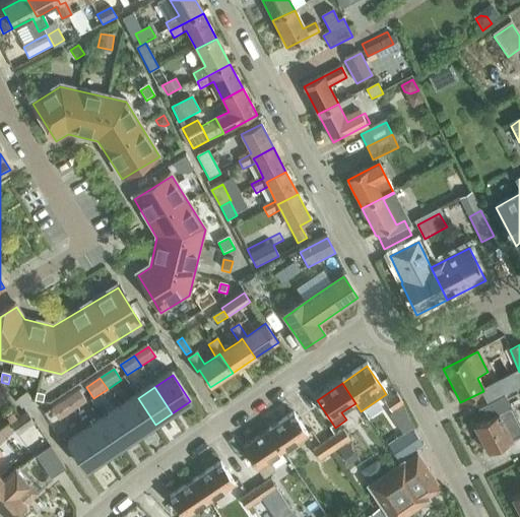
[(66,401),(73,411),(86,402),(79,392),(66,401)]
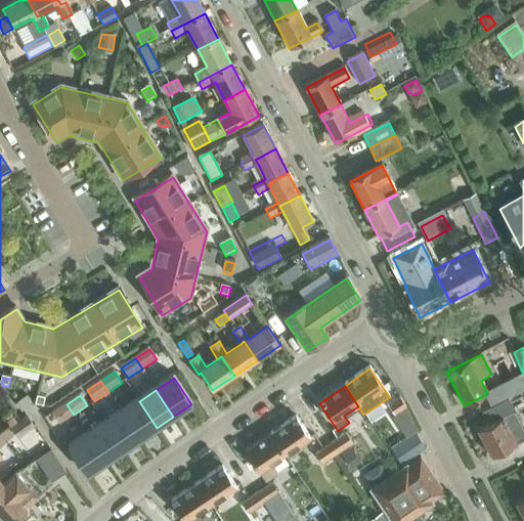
[(27,397),(16,404),(23,414),(33,405),(27,397)]
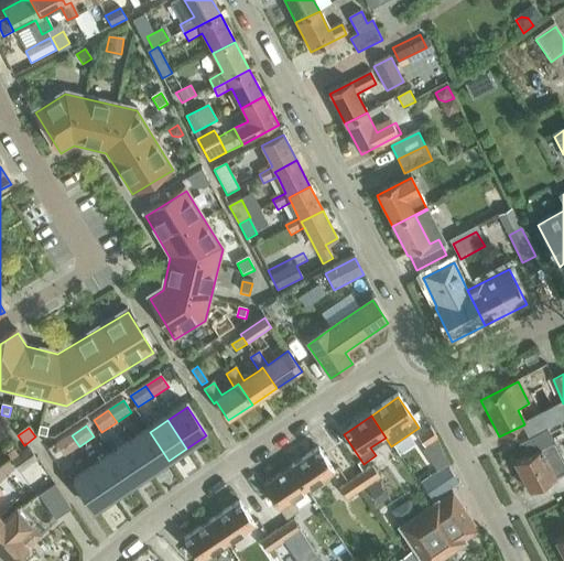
[(49,429),(41,428),(39,435),(47,438),(49,429)]
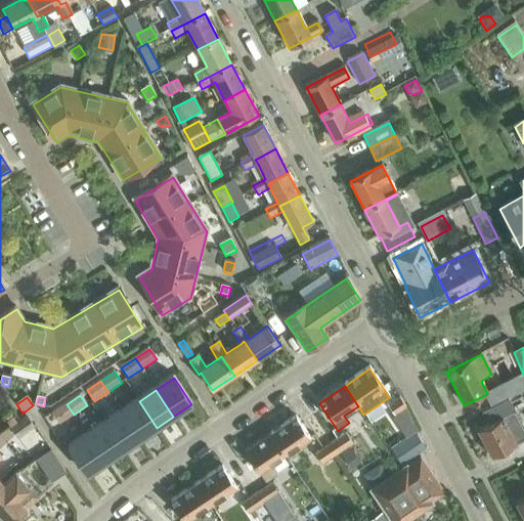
[(400,398),(389,405),(396,416),(407,408),(400,398)]
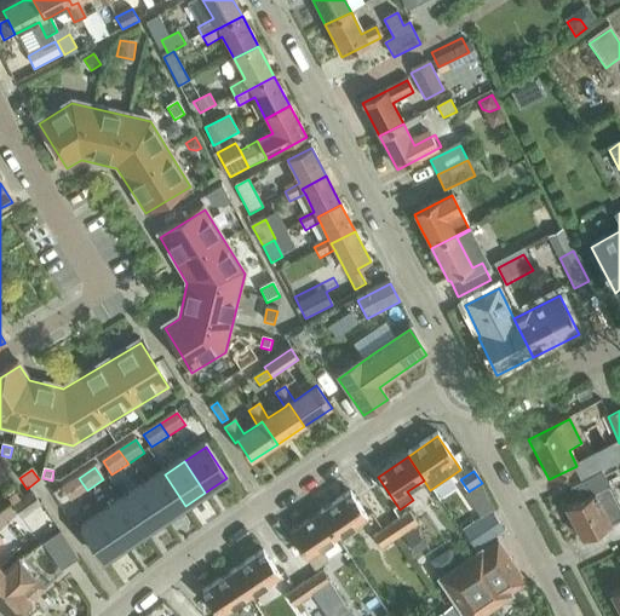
[(579,504),(566,510),(583,541),(619,520),(619,508),(601,472),(570,488),(579,504)]
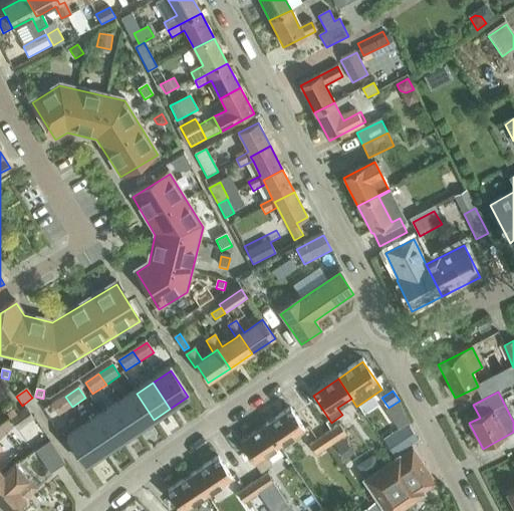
[(119,405),(137,431),(154,420),(137,394),(119,405)]
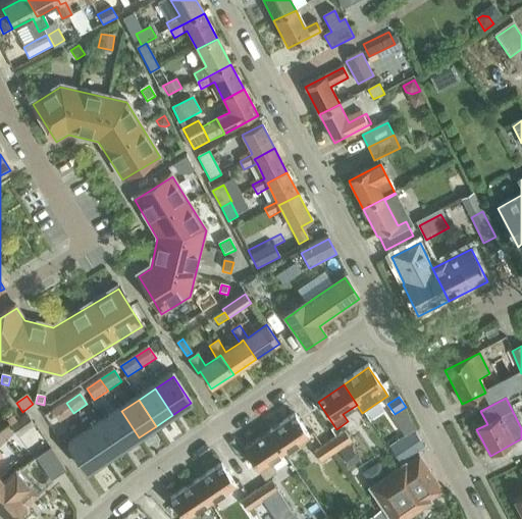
[(60,422),(73,413),(66,403),(53,412),(60,422)]
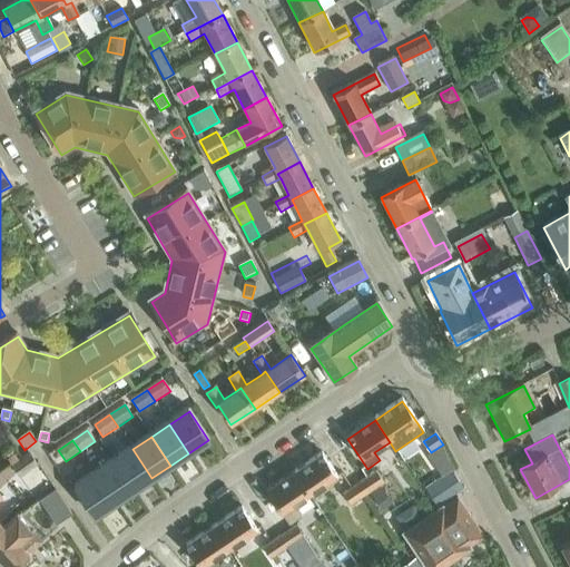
[(114,461),(133,490),(151,478),(133,449),(114,461)]
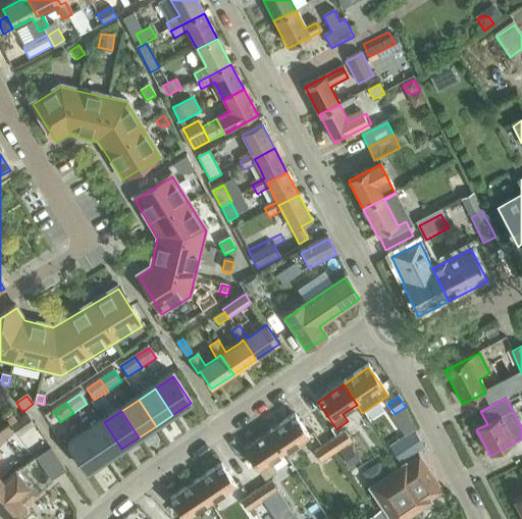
[(18,423),(12,428),(19,437),(35,426),(28,417),(21,421),(18,423)]
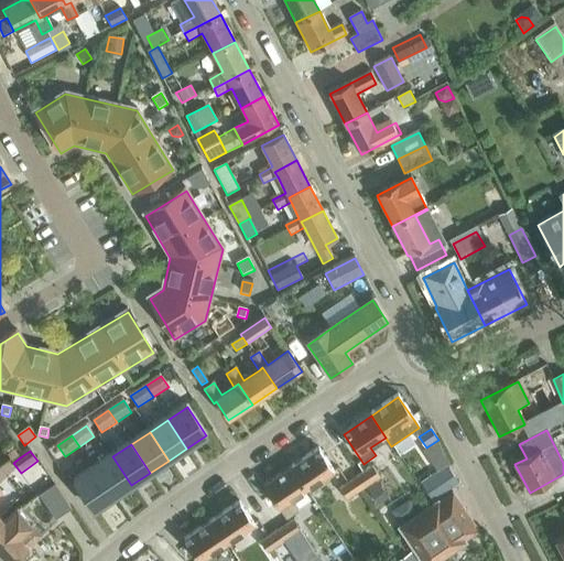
[(291,468),(306,492),(334,473),(318,451),(291,468)]
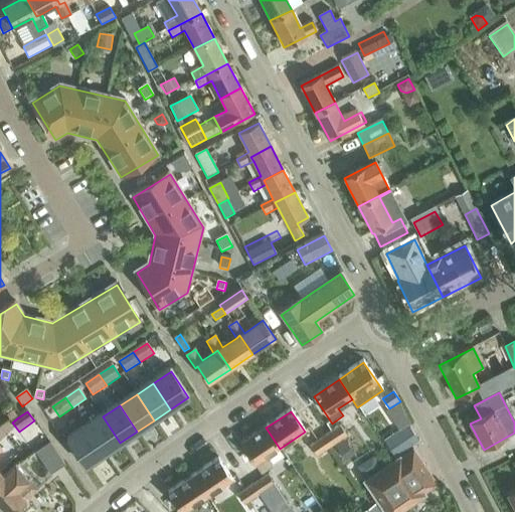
[(86,428),(103,454),(120,443),(103,416),(86,428)]
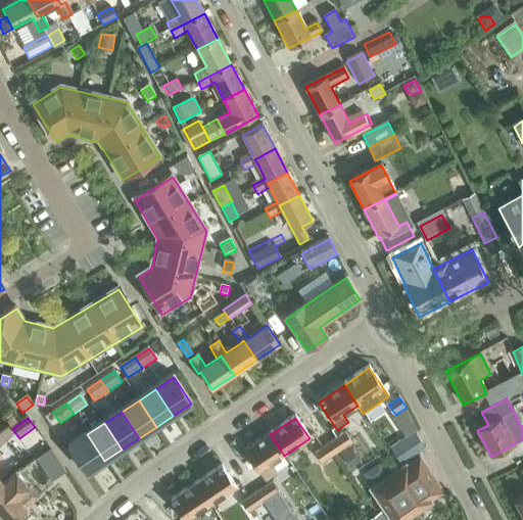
[(413,432),(390,447),(401,464),(424,448),(413,432)]
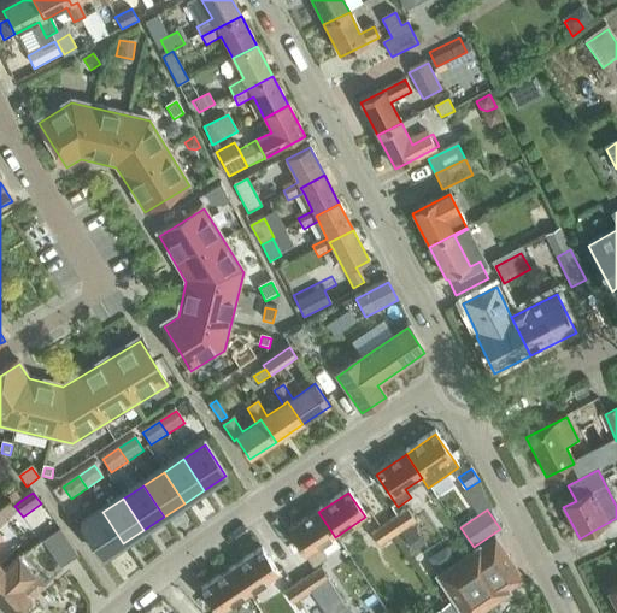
[(409,511),(388,523),(397,536),(417,523),(409,511)]
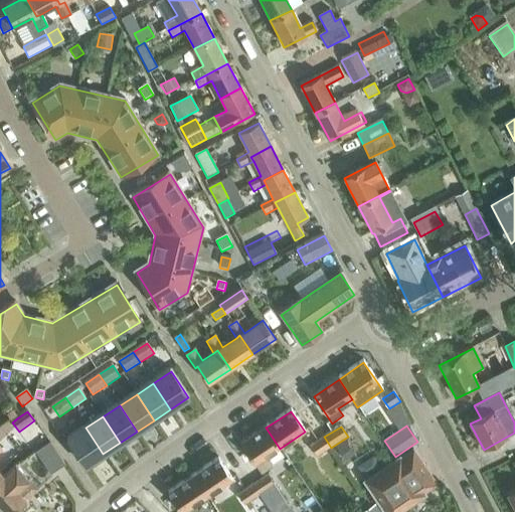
[(86,466),(103,454),(86,428),(68,440),(86,466)]
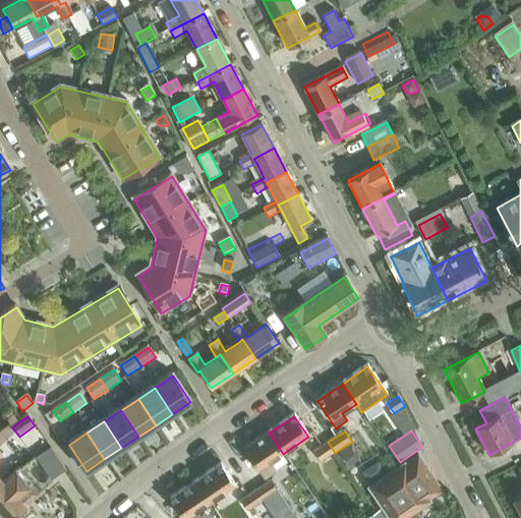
[(243,450),(257,470),(264,480),(276,472),(270,462),(283,454),(269,433),(243,450)]
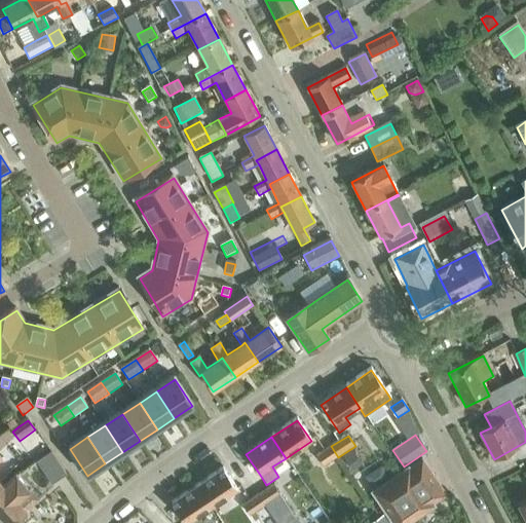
[(325,467),(338,457),(331,446),(317,455),(325,467)]
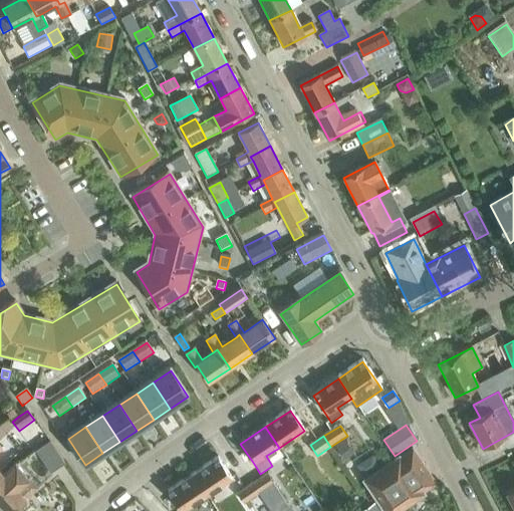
[(344,441),(335,446),(343,460),(353,454),(344,441)]
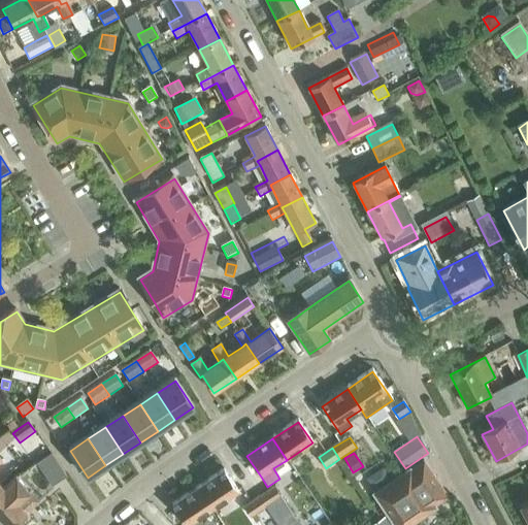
[(53,487),(66,478),(51,456),(37,466),(53,487)]
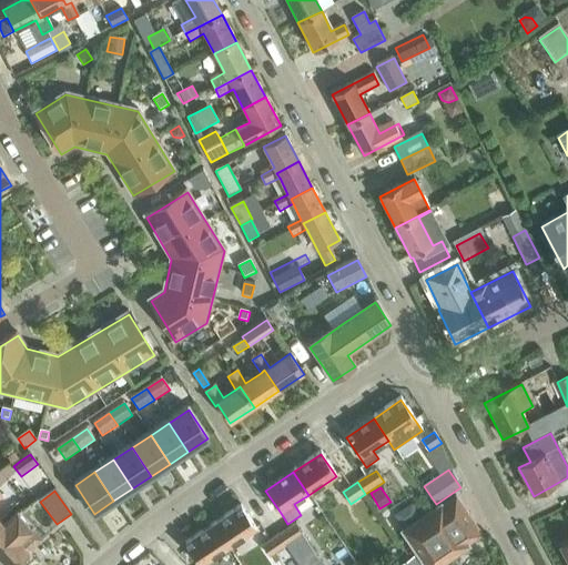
[(440,507),(402,533),(423,564),(443,564),(468,547),(467,546),(482,537),(456,497),(442,507),(440,507)]
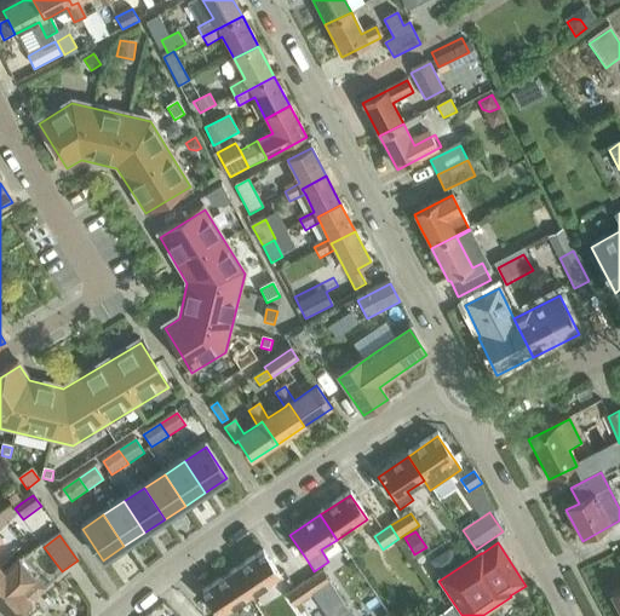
[(233,574),(250,599),(280,579),(263,553),(233,574)]
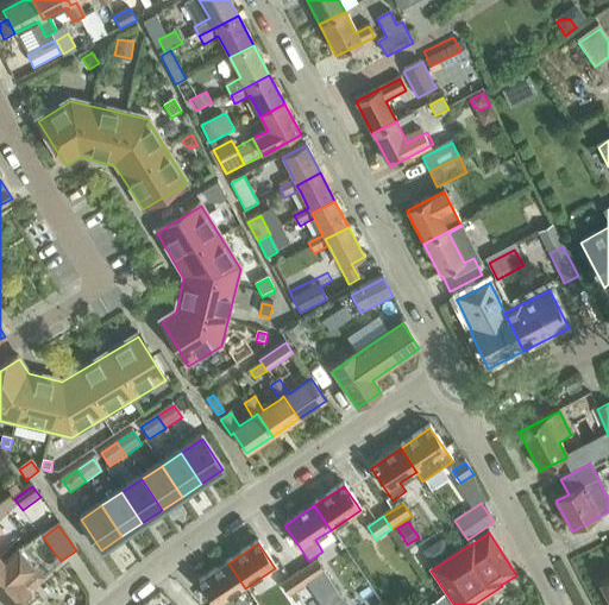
[(5,563),(0,567),(0,598),(6,604),(18,604),(45,580),(35,569),(19,552),(5,565),(5,563)]
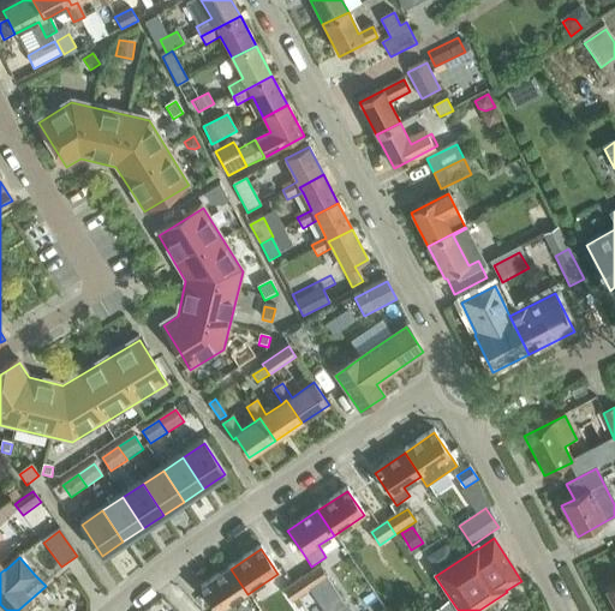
[(320,564),(299,577),(309,592),(310,592),(323,610),(350,610),(320,564)]
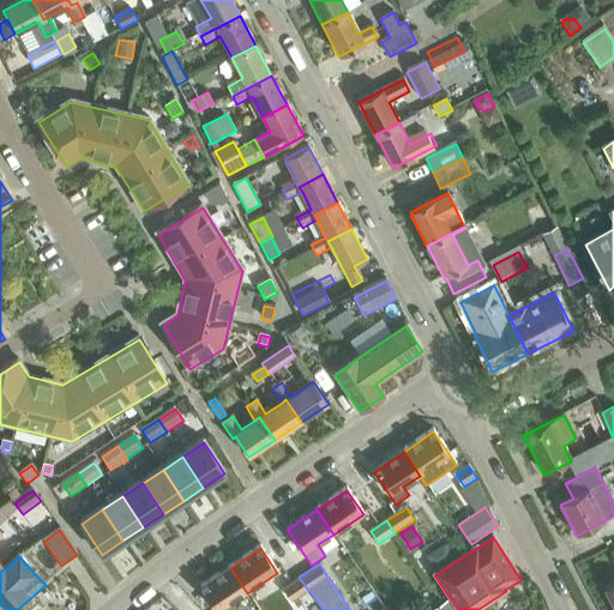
[(235,609),(232,603),(247,593),(230,568),(200,587),(215,609),(235,609)]
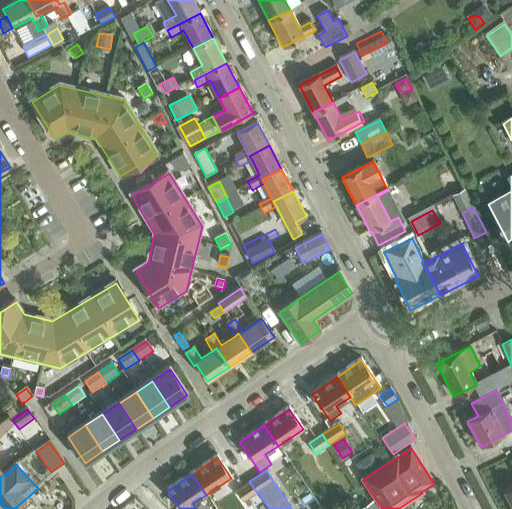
[(243,503),(257,493),(249,481),(235,491),(243,503)]
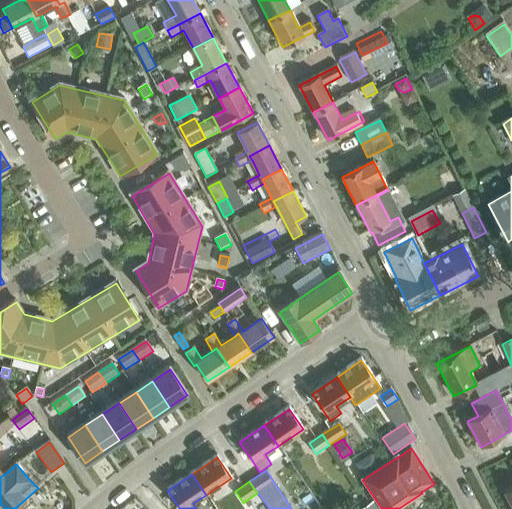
[(511,508),(511,488),(503,493),(510,508),(511,508)]
